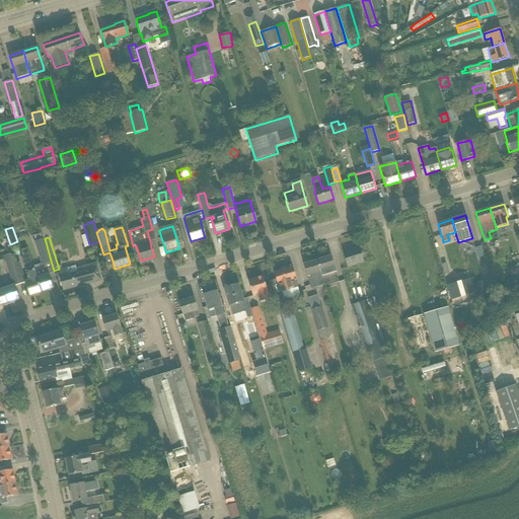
[(42,264),(51,261),(45,238),(34,241),(42,264)]
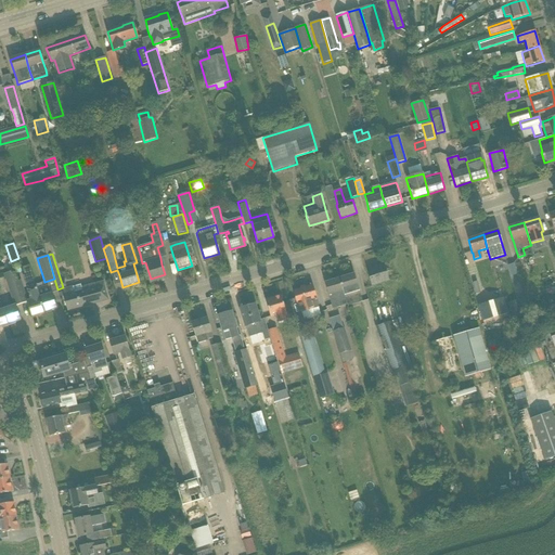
[(384,265),(368,270),(372,286),(388,281),(384,265)]
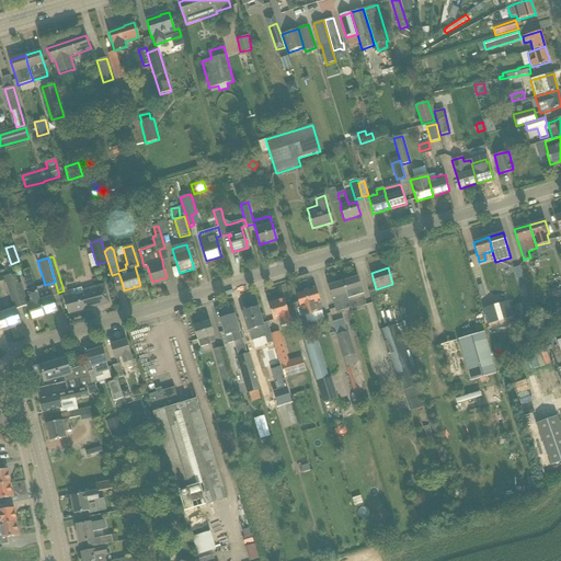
[(27,305),(29,310),(32,320),(37,319),(37,318),(44,316),(36,292),(34,285),(30,268),(23,271),(24,276),(23,278),(27,293),(32,304),(29,305),(27,305)]
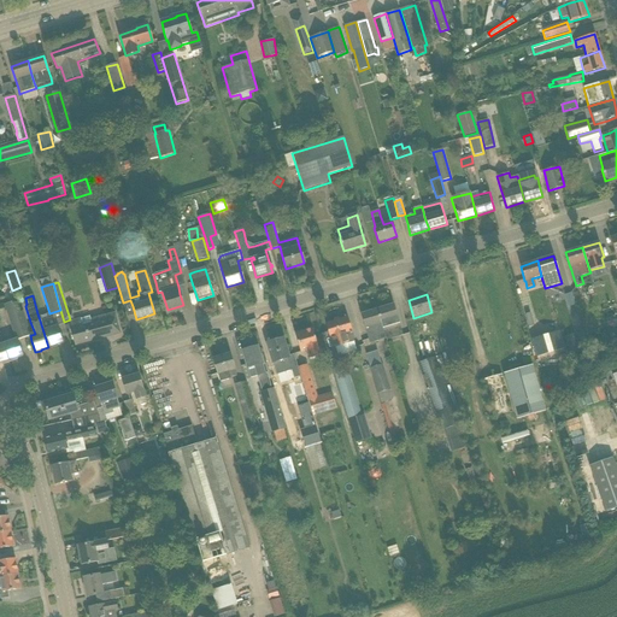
[(12,303),(4,305),(16,340),(17,340),(17,341),(24,339),(19,323),(16,315),(12,303)]
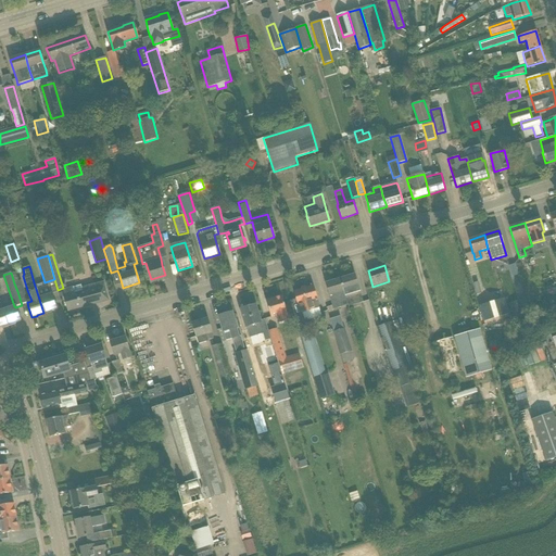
[(355,275),(340,279),(344,292),(346,299),(361,294),(358,288),(358,285),(355,275)]
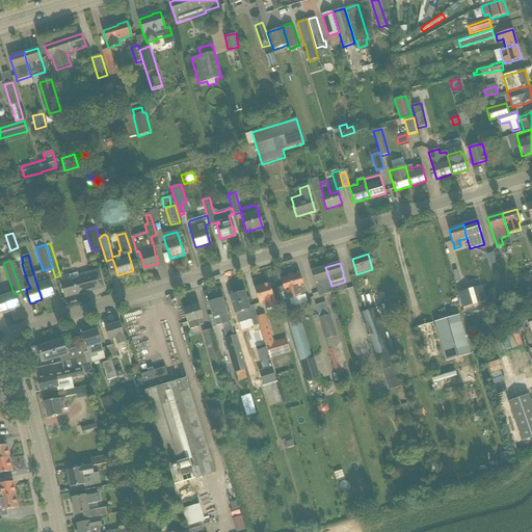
[(325,267),(311,271),(314,282),(315,284),(317,290),(319,296),(325,294),(323,289),(331,286),(329,280),(325,267)]
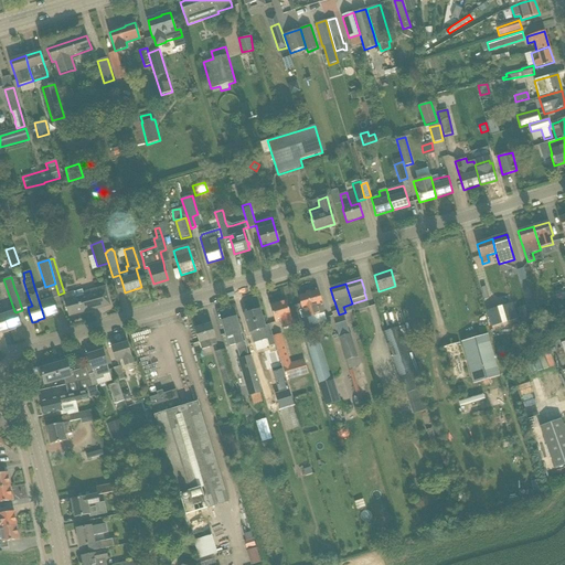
[(21,286),(14,288),(18,296),(24,294),(21,286)]
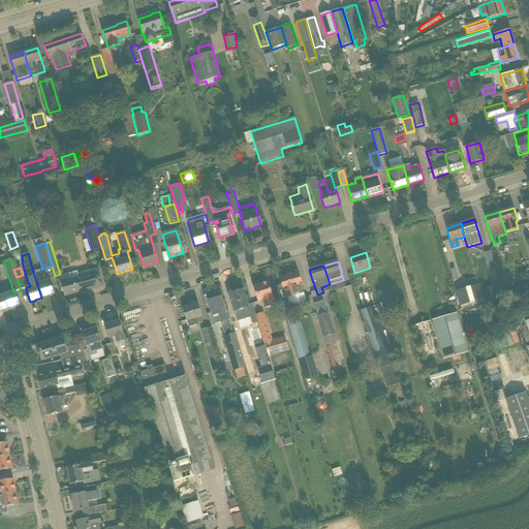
[(102,285),(99,275),(98,271),(79,276),(78,271),(59,276),(61,281),(60,282),(64,297),(65,297),(65,296),(86,290),(87,290),(86,287),(101,283),(101,285),(102,285)]
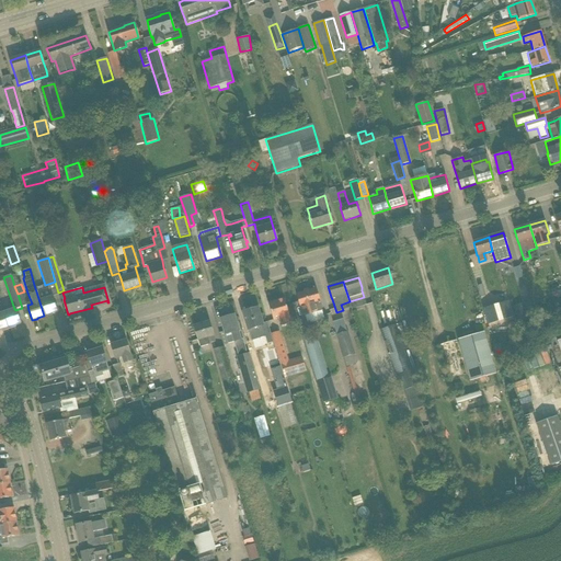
[(49,288),(36,292),(44,316),(52,313),(57,312),(49,288)]
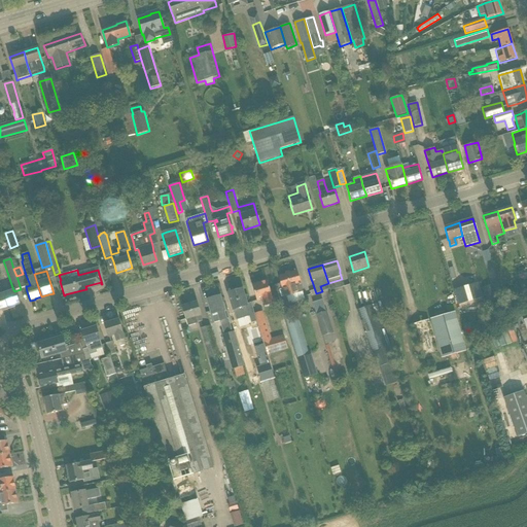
[(280,284),(275,285),(281,308),(288,306),(285,297),(303,292),(301,283),(300,282),(296,273),(279,278),(280,284)]
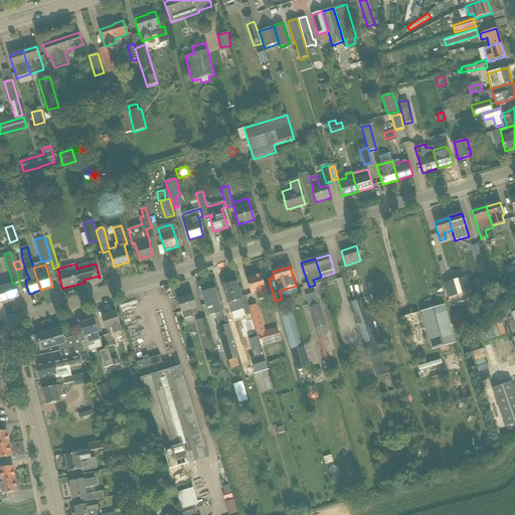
[(261,275),(246,280),(249,289),(250,294),(255,293),(258,300),(262,299),(267,297),(265,290),(266,290),(264,285),(261,275)]
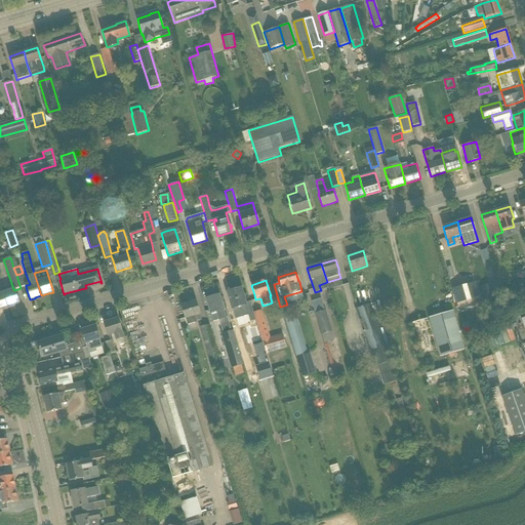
[(476,282),(452,289),(457,305),(480,297),(476,282)]
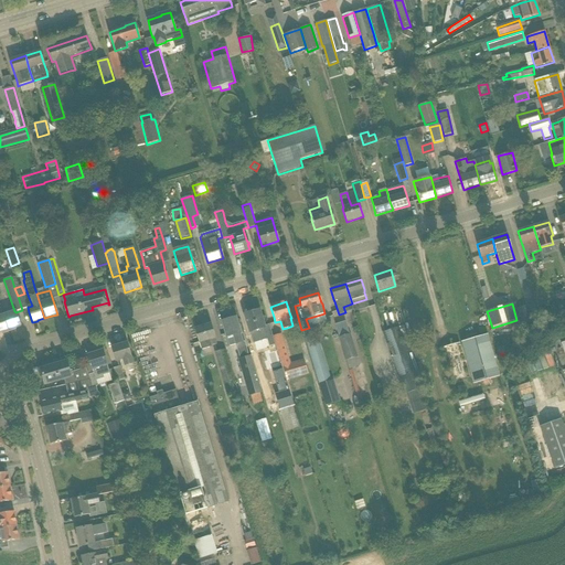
[(519,324),(533,321),(530,305),(515,308),(519,324)]
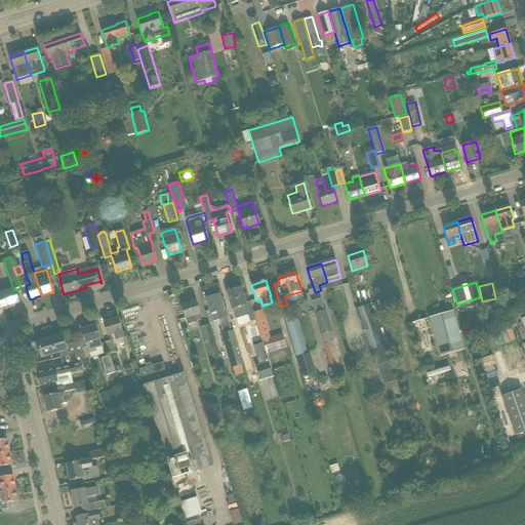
[(232,310),(235,319),(248,316),(250,322),(255,321),(250,301),(245,304),(241,288),(227,292),(232,310)]
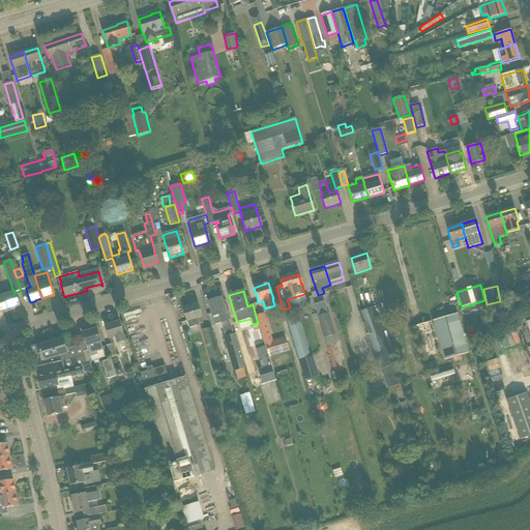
[(390,291),(381,295),(384,303),(394,299),(390,291)]
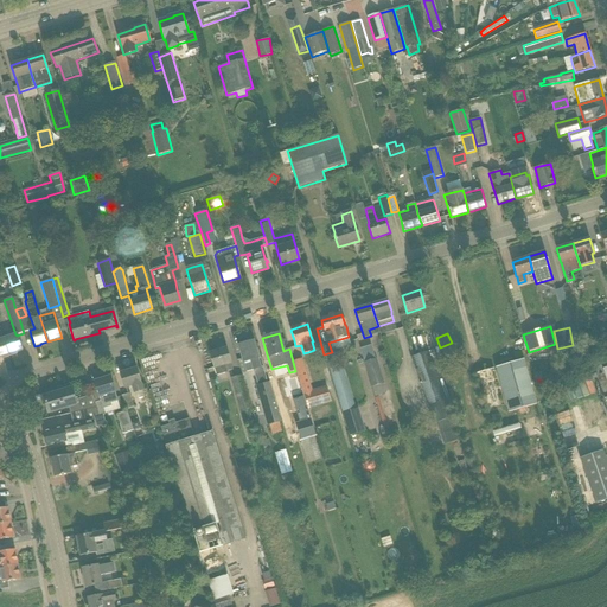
[(4,339),(8,355),(17,352),(23,351),(17,336),(17,334),(16,334),(4,339)]
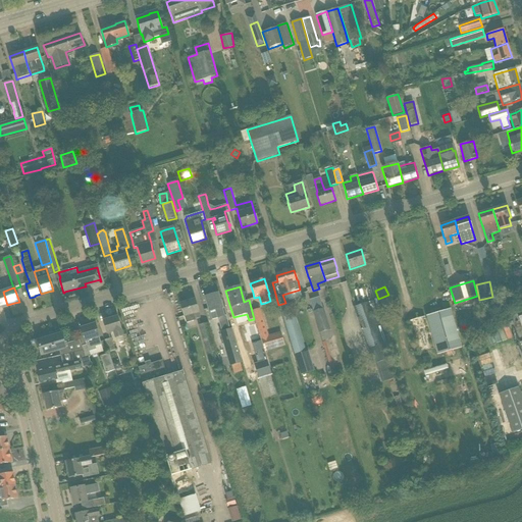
[(217,294),(205,297),(208,307),(212,320),(224,317),(222,309),(223,308),(221,301),(219,301),(217,294)]
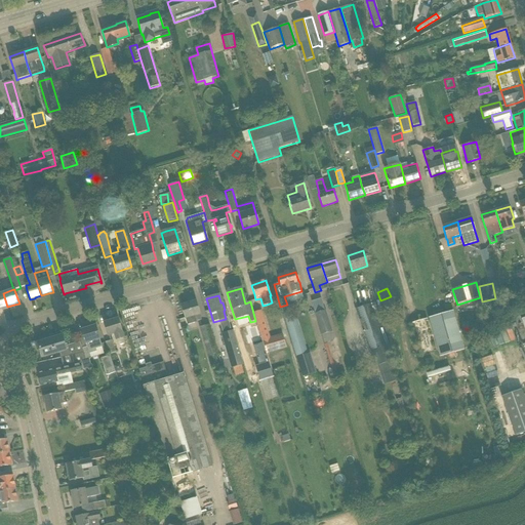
[(196,301),(182,306),(185,319),(187,324),(195,322),(201,320),(199,314),(200,314),(196,301)]
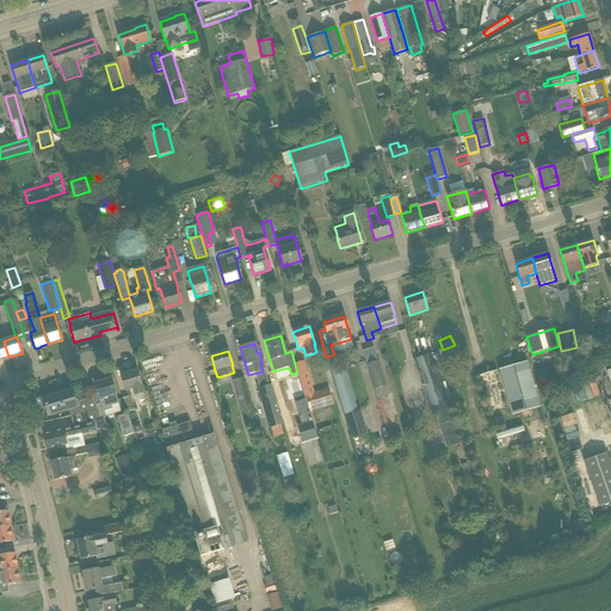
[(414,359),(438,426),(454,421),(439,380),(438,380),(431,355),(414,359)]
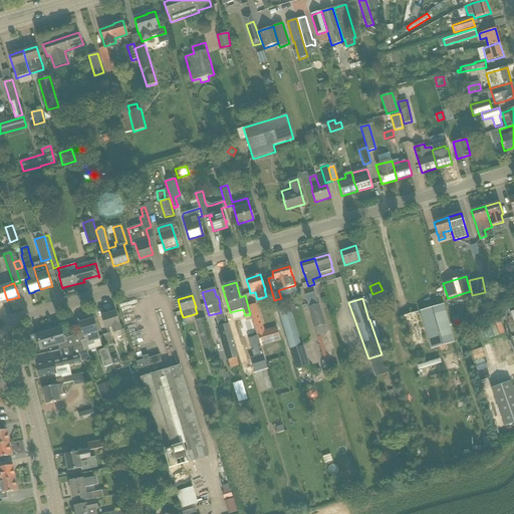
[(251,305),(249,306),(258,336),(260,345),(279,339),(276,328),(264,332),(255,304),(253,305),(251,305)]
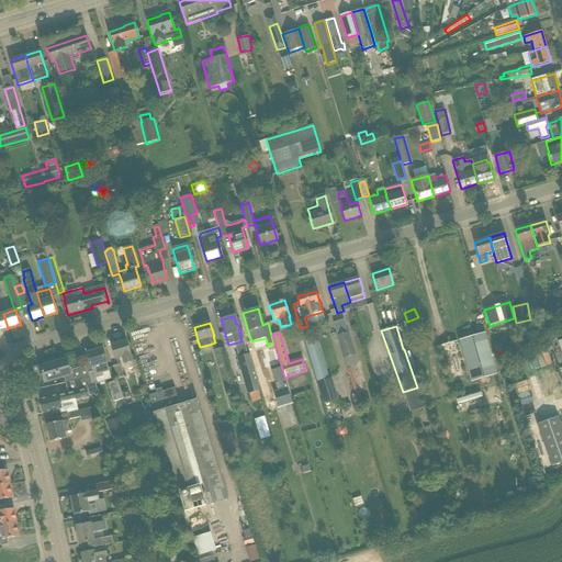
[(337,336),(345,359),(356,356),(349,333),(337,336)]
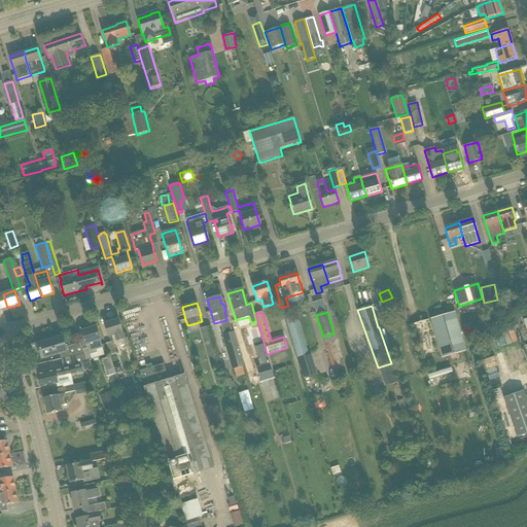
[(455,312),(430,319),(442,358),(465,351),(455,312)]
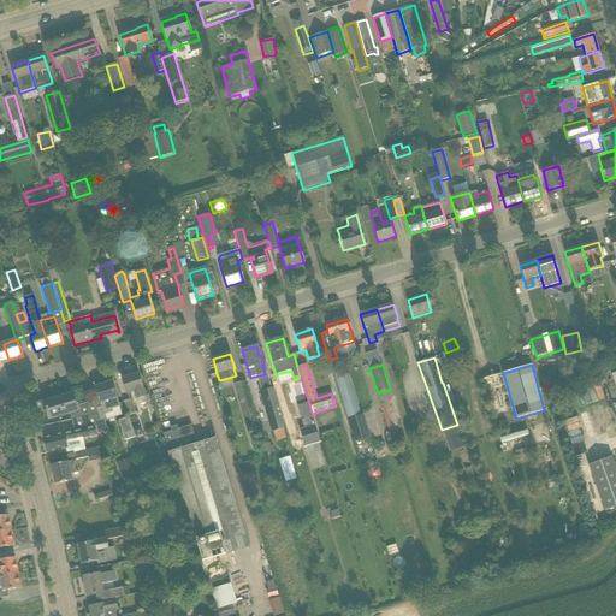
[(363,414),(361,415),(347,369),(333,373),(348,419),(355,443),(371,438),(363,414)]
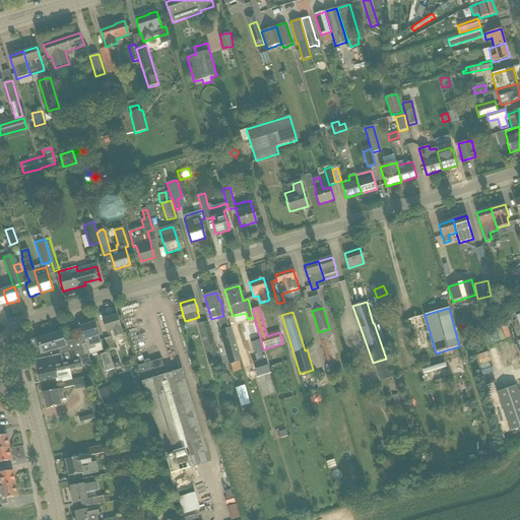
[(103,320),(107,332),(114,330),(116,337),(122,335),(120,329),(121,328),(121,327),(120,328),(117,316),(103,320)]
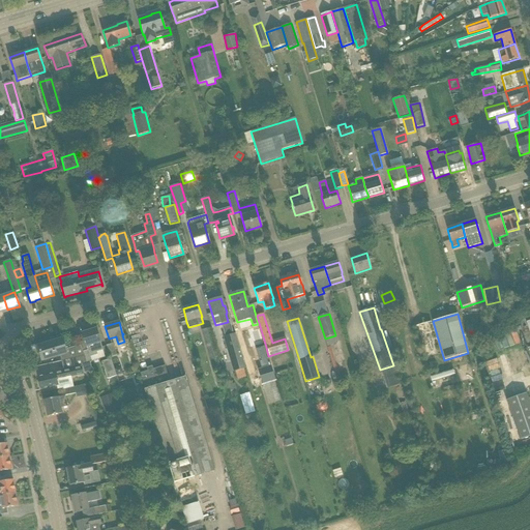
[(202,330),(211,361),(221,358),(211,328),(202,330)]
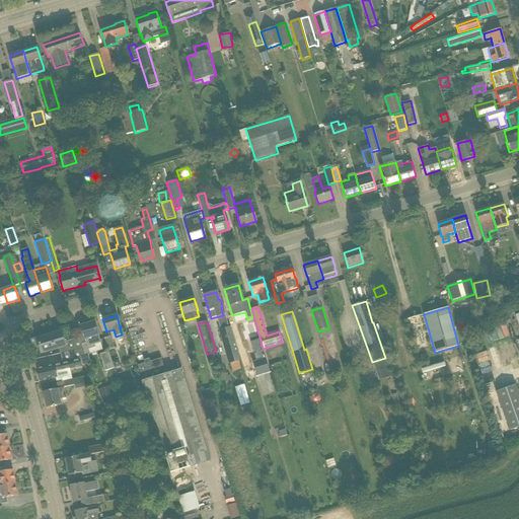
[(81,326),(86,343),(80,344),(82,349),(84,357),(88,355),(90,355),(88,350),(95,348),(94,345),(101,343),(97,332),(94,322),(93,322),(82,326),(81,326)]
